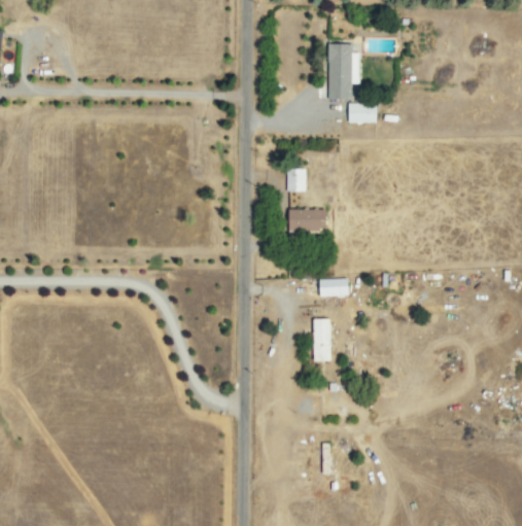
[(329,101),(353,100),(353,84),(360,84),(360,53),(353,53),(353,44),(328,44),(329,101)]
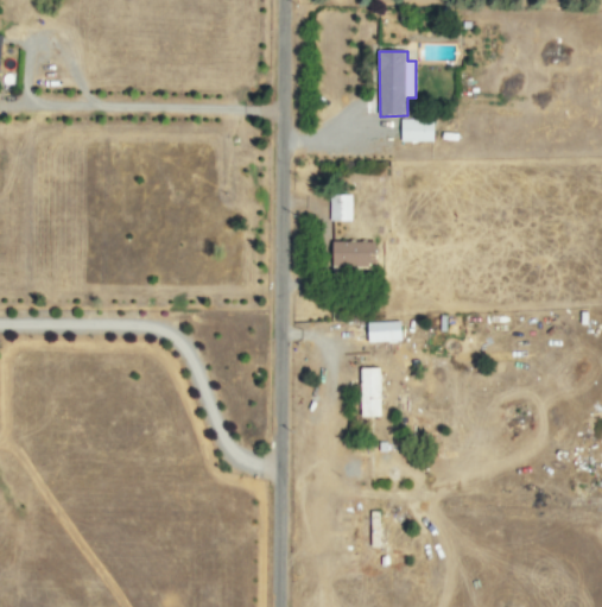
[(433,120),(401,120),(403,143),(435,143),(433,120)]
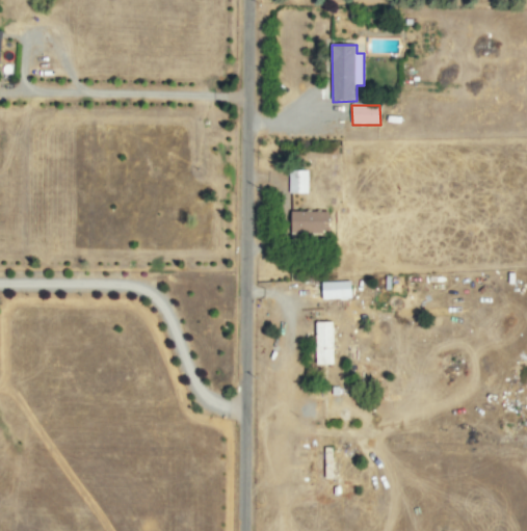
[(290,194),(310,194),(310,170),(290,170),(290,194)]
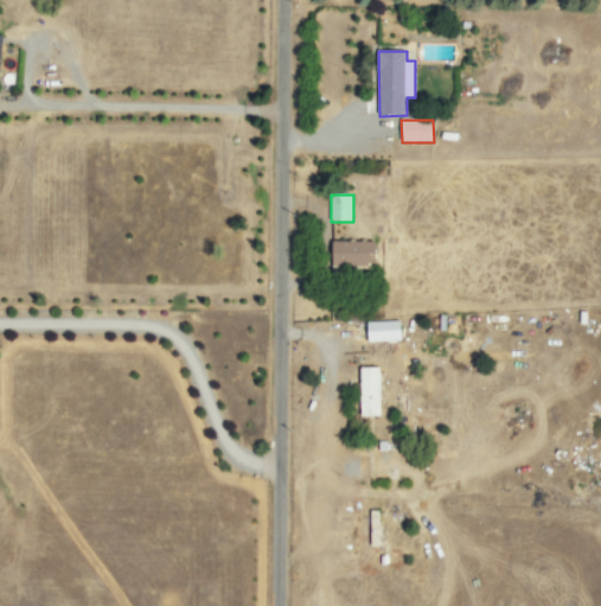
[(375,242),(332,242),(332,267),(375,266),(375,242)]
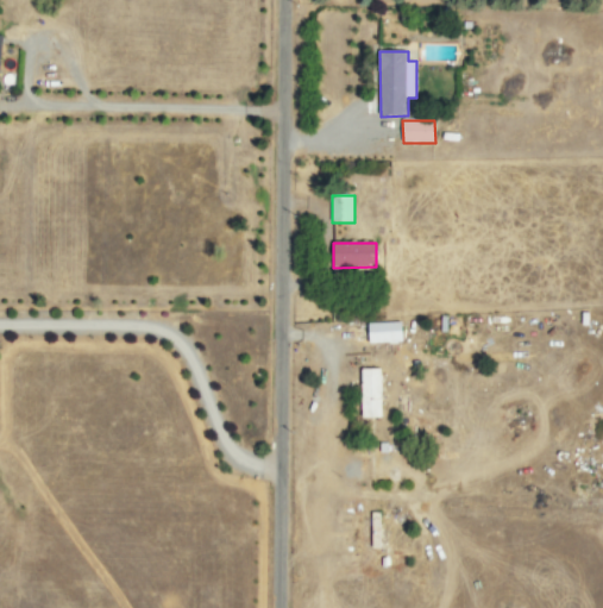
[(403,323),(369,324),(369,344),(403,343),(403,323)]
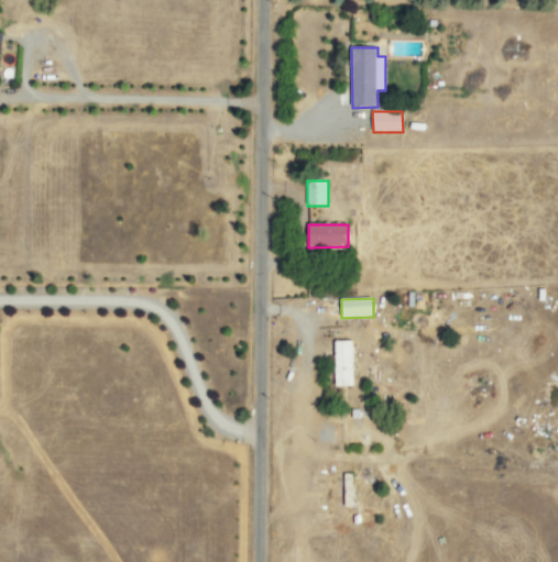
[(352,341),(335,342),(336,387),(353,387),(352,341)]
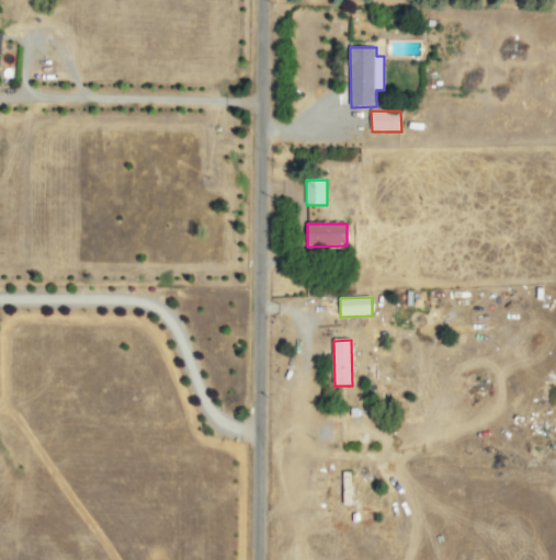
[(342,505),(352,506),(353,472),(343,472),(342,505)]
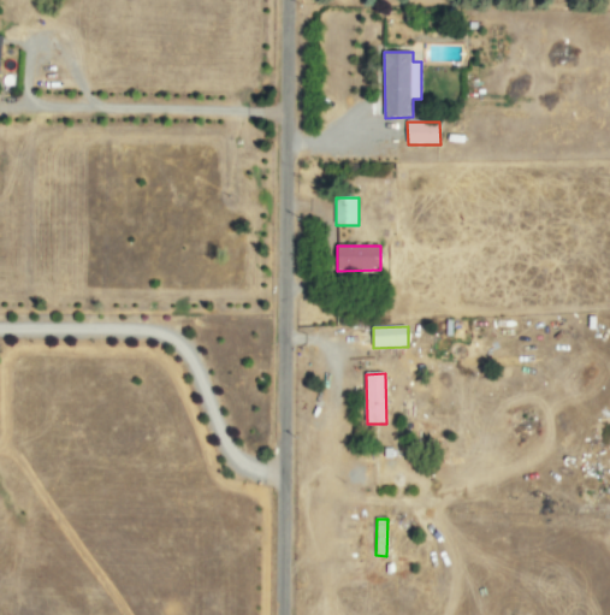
All buildings are outlined.
